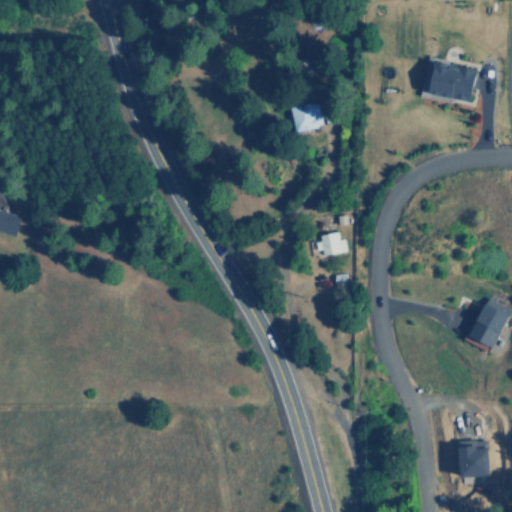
[(473,100),(477,67),(436,63),(432,95),(473,100)]
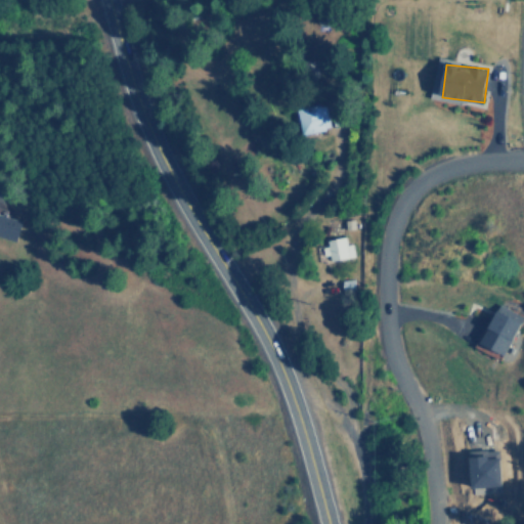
[(329,130),(326,105),(299,108),(301,133),(329,130)]
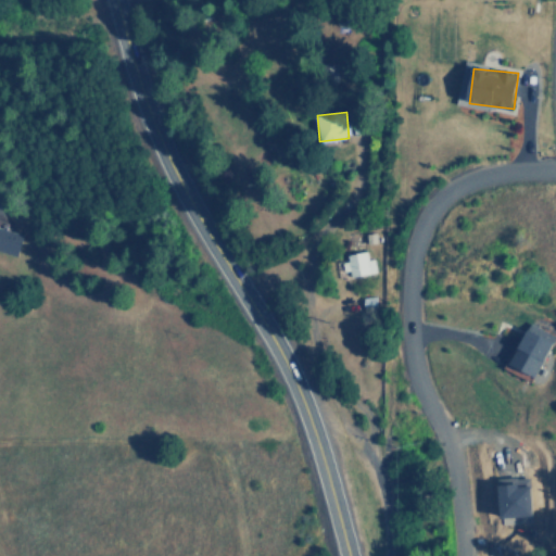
[(0,250),(19,255),(24,234),(0,227),(0,250)]
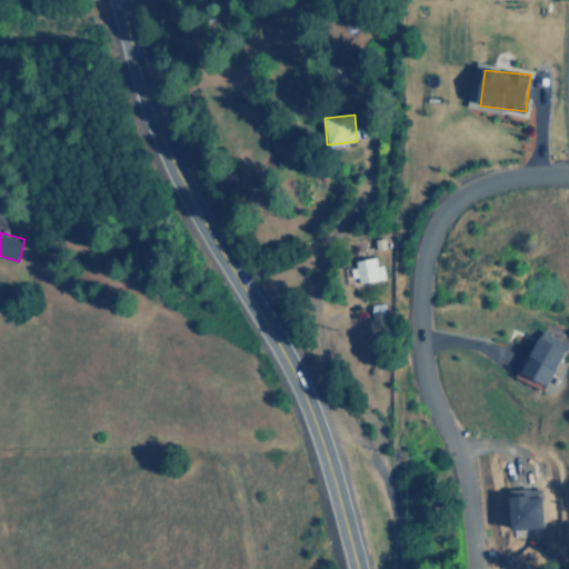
[(385,278),(381,265),(377,266),(375,258),(351,263),(356,285),(385,278)]
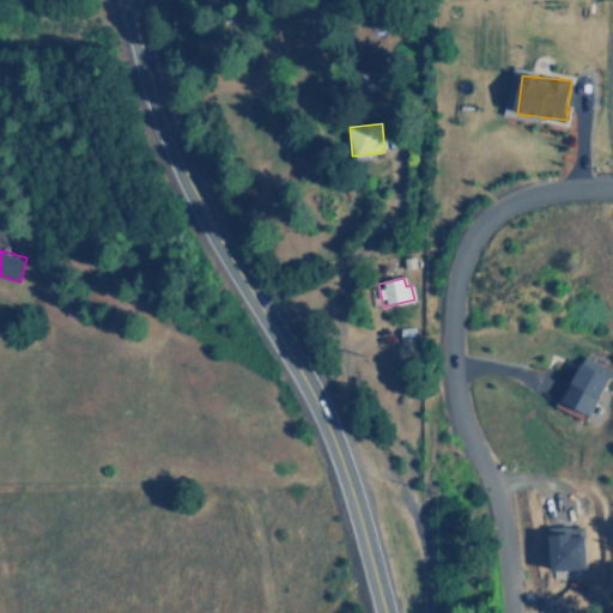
[(596,416),(612,368),(582,357),(565,405),(596,416)]
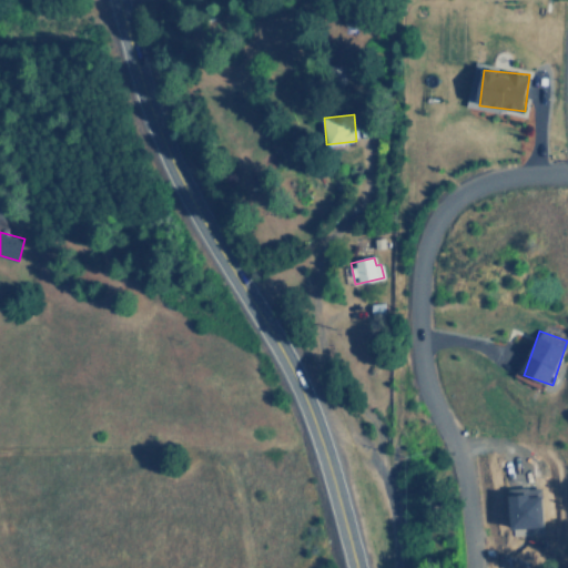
[(510,488),(511,530),(545,529),(544,487),(510,488)]
